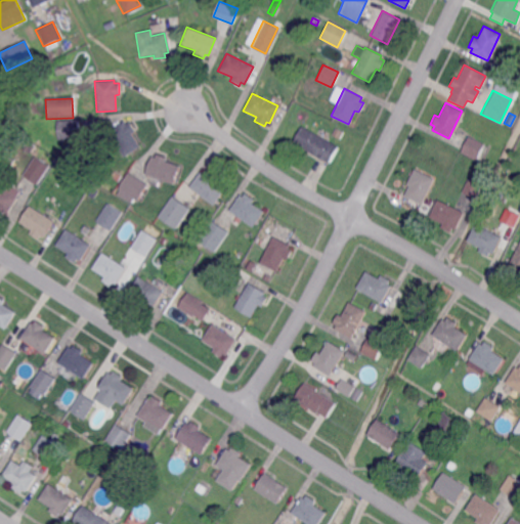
[(55,138),(55,120),(76,119),(77,137),(55,138)]
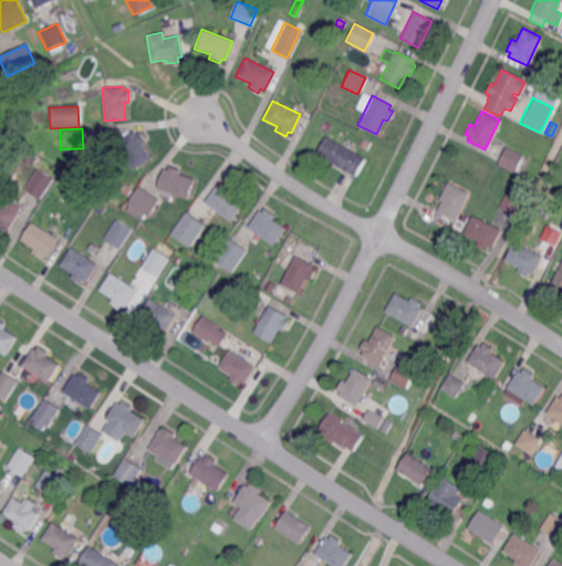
[(135,134),(138,133),(144,142),(142,144),(151,158),(132,169),(115,142),(133,130),(135,134)]
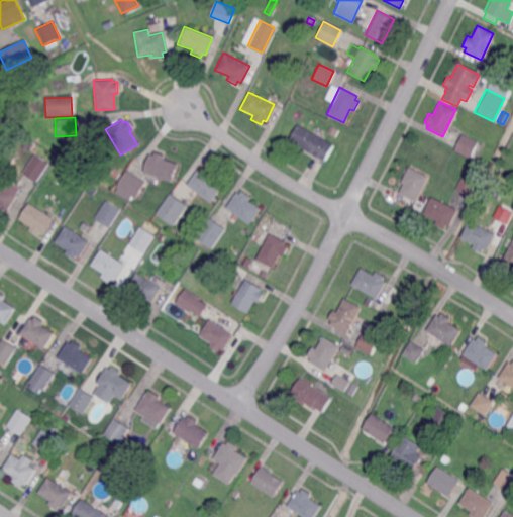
[(310,153),(287,140),(296,124),(319,137),(310,153)]
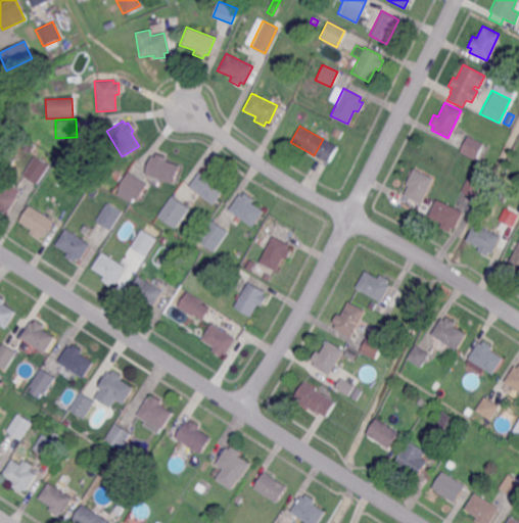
[(474,159),(458,151),(466,135),(481,143),(474,159)]
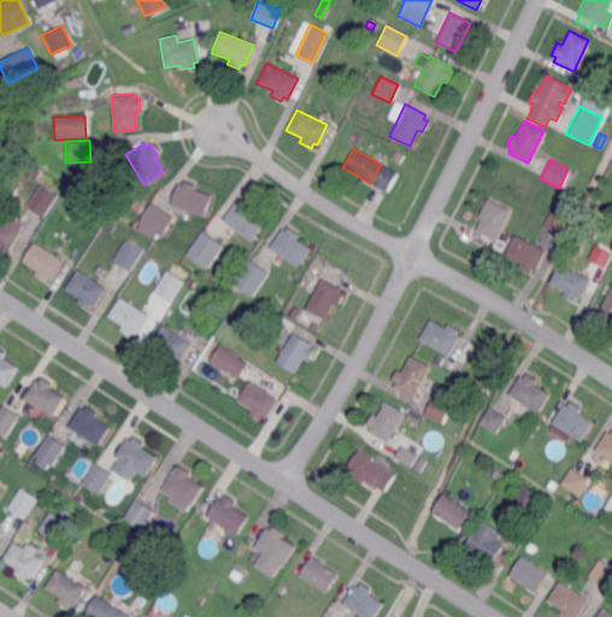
[(34,180),(24,174),(30,164),(40,171),(34,180)]
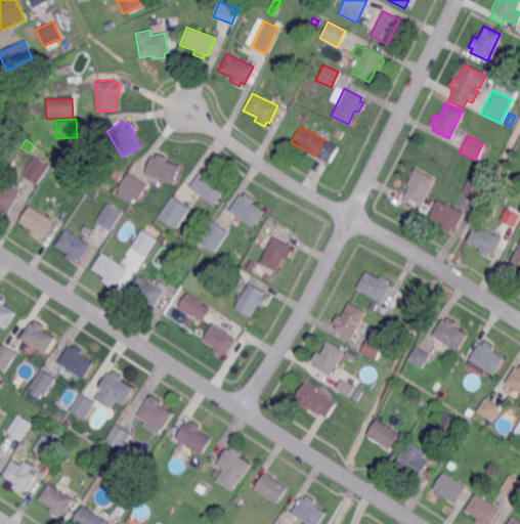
[(0,141),(8,146),(0,159),(0,141)]
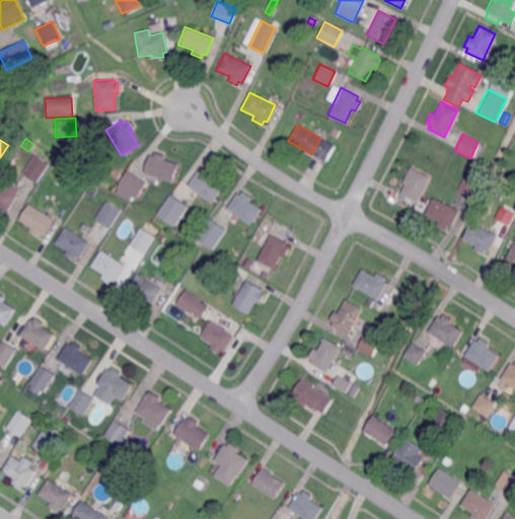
[(161,160),(176,164),(170,181),(141,172),(147,154),(152,155),(153,151),(163,155),(161,160)]
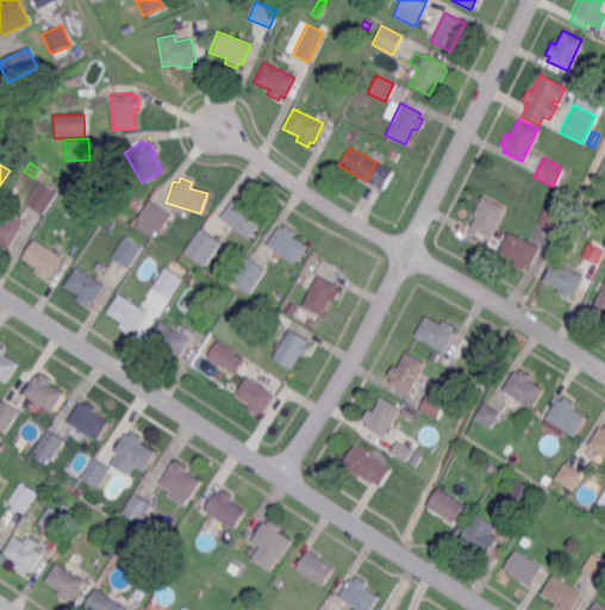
[(41,216),(25,205),(39,184),(55,194),(41,216)]
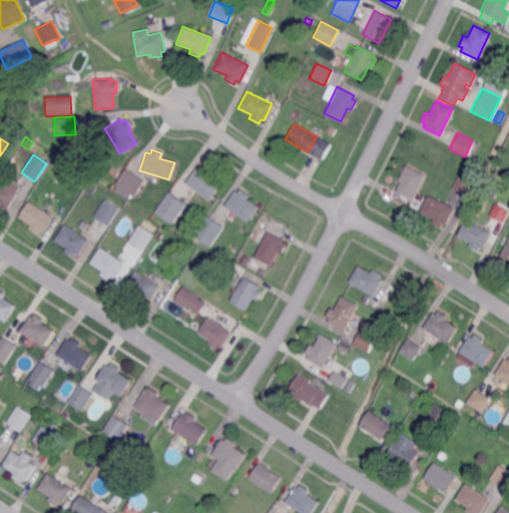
[(411,199),(394,191),(399,181),(396,179),(404,164),(423,174),(411,199)]
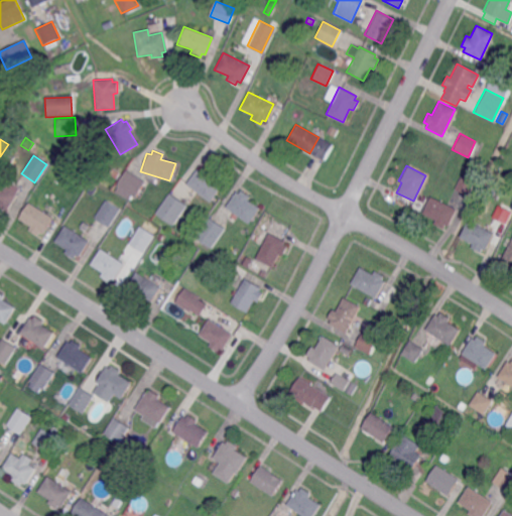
[(210,173),(208,177),(220,186),(209,201),(185,184),(196,168),(199,170),(201,167),(210,173)]
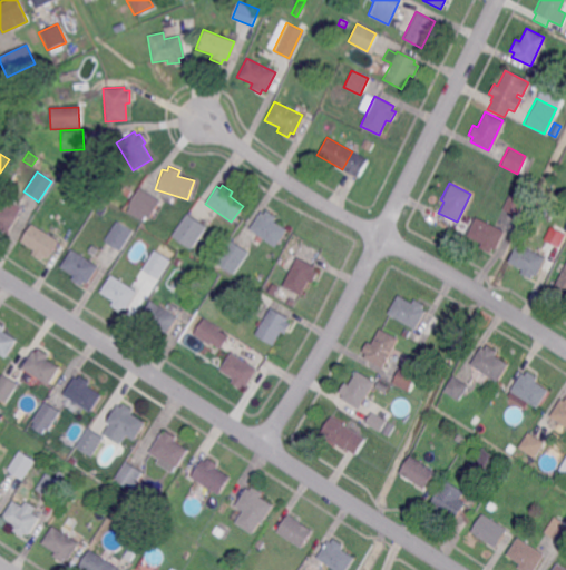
[(148,218),(126,206),(137,187),(158,199),(148,218)]
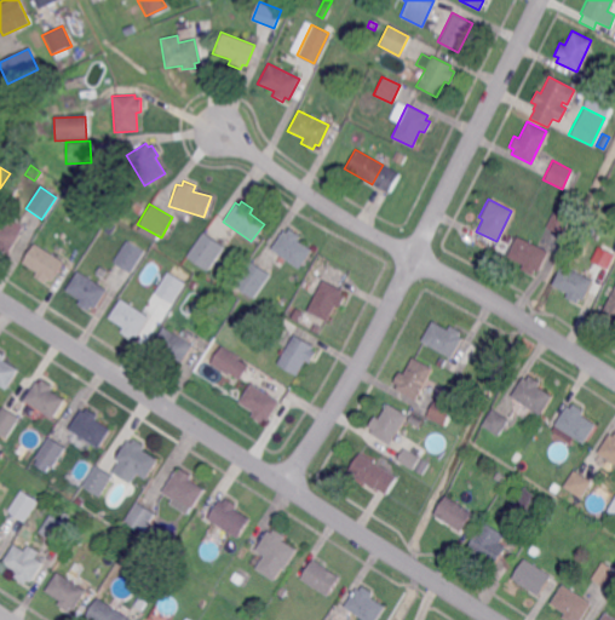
[(559,235),(544,227),(552,210),(568,218),(559,235)]
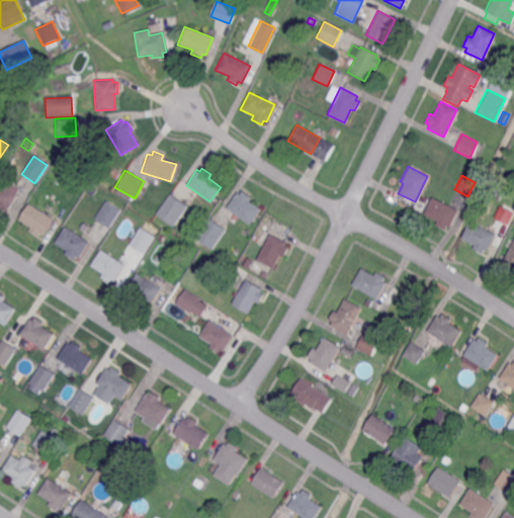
[(19,188),(6,209),(3,207),(0,211),(0,184),(4,178),(19,188)]
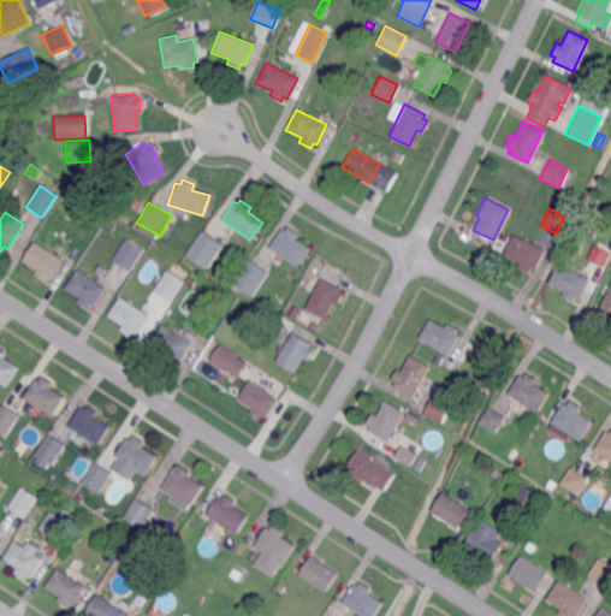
[(108,232),(101,227),(106,219),(113,224),(108,232)]
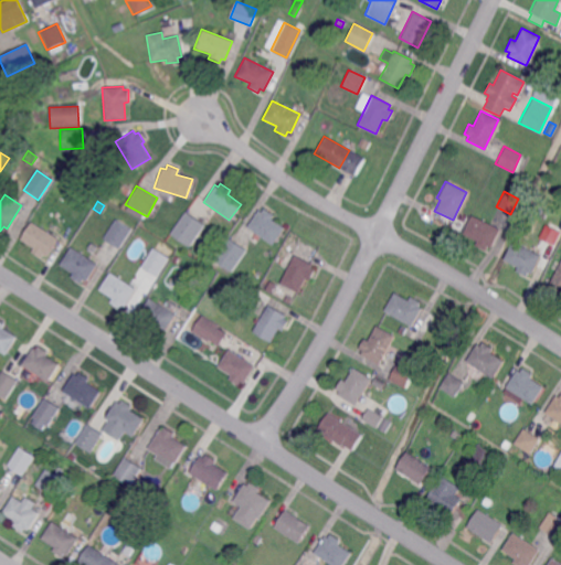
[(542,220),(532,214),(537,204),(547,210),(542,220)]
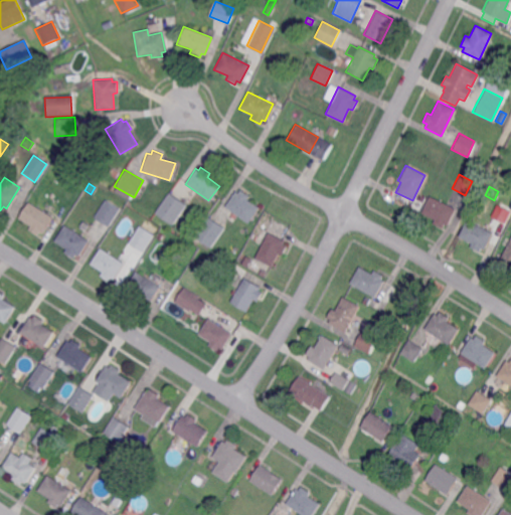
[(248,196),(245,201),(258,208),(247,223),(223,208),(234,192),(236,194),(239,190),(248,196)]
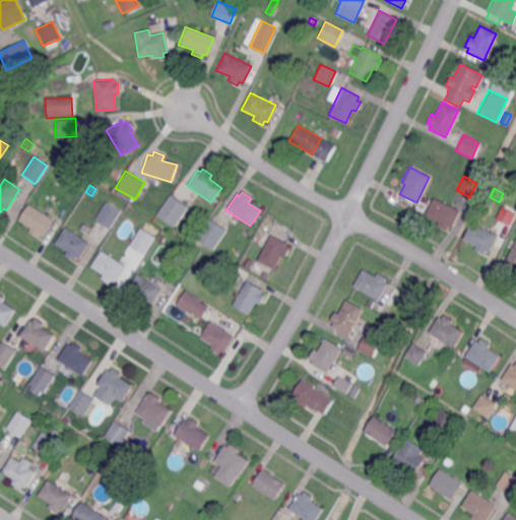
[(172,228),(154,215),(169,195),(186,206),(172,228)]
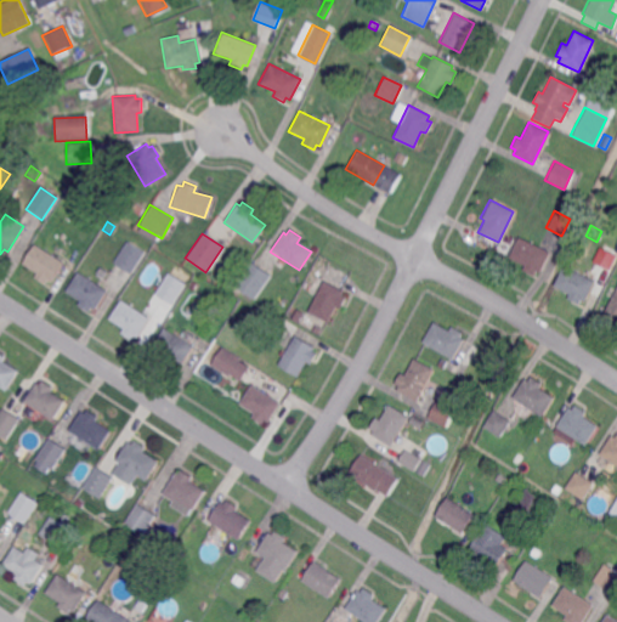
[(538,272),(535,270),(532,275),(520,269),(521,265),(507,258),(516,237),(548,253),(538,272)]
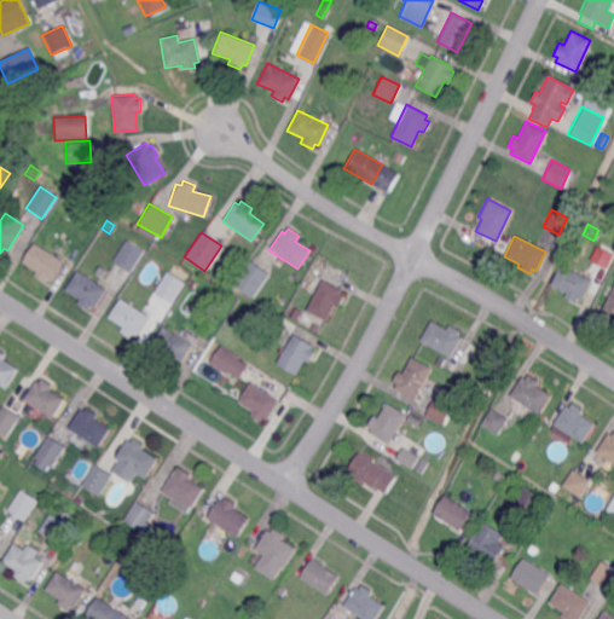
[(128,273),(111,261),(125,239),(143,250),(128,273)]
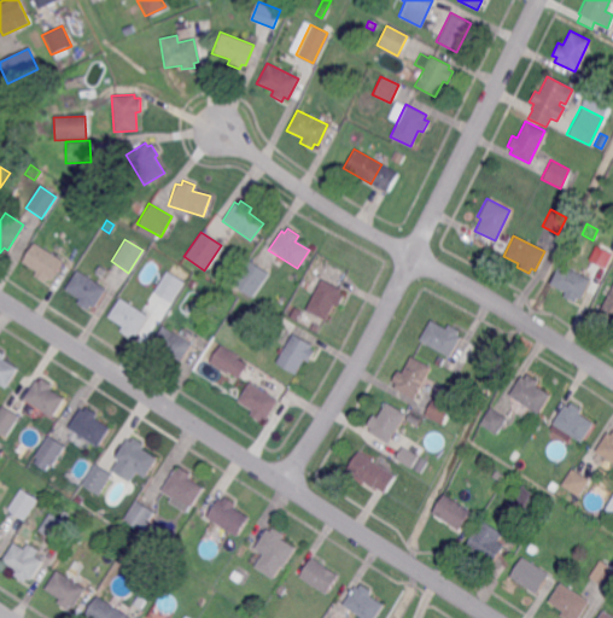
[(44,250),(47,245),(52,248),(48,254),(62,262),(50,280),(46,278),(44,283),(34,277),(36,272),(22,262),(34,244),(44,250)]
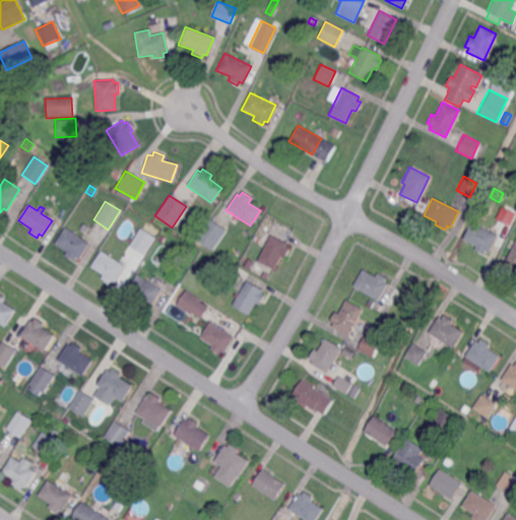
[(507,224),(512,211),(498,205),(493,217),(507,224)]
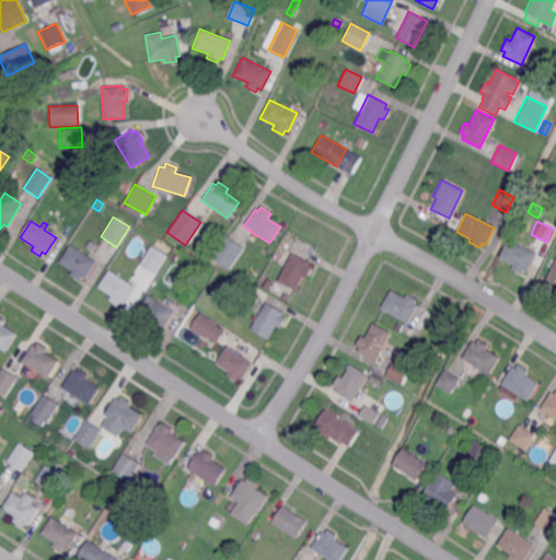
[(228,268),(209,256),(224,234),(242,247),(228,268)]
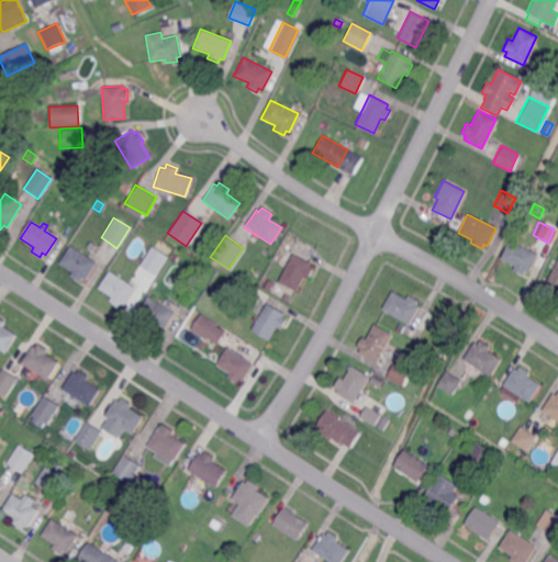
[(527,271),(524,270),(522,274),(512,270),(514,265),(499,258),(509,239),(536,253),(527,271)]
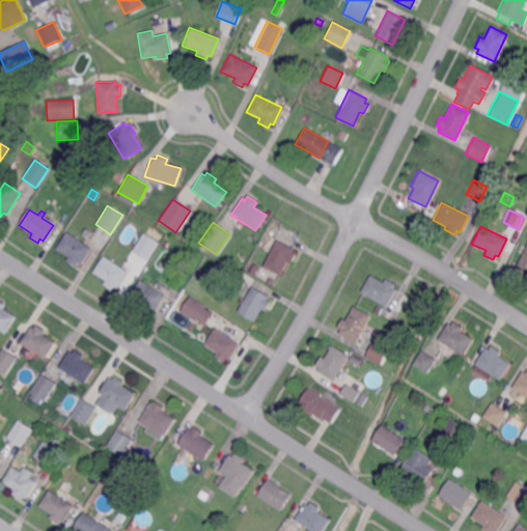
[(87,236),(81,232),(83,228),(90,232),(87,236)]
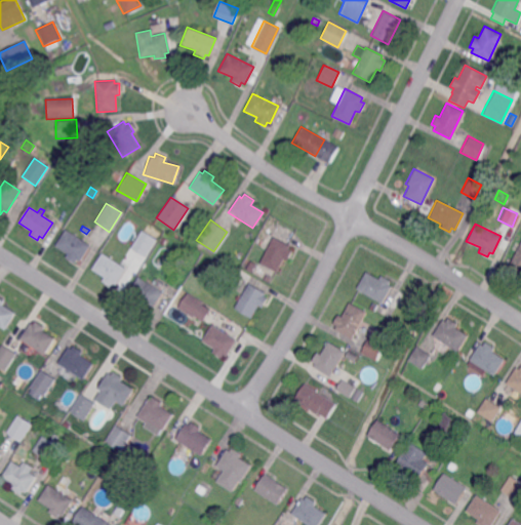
[(79,260),(76,258),(73,263),(65,256),(67,253),(54,245),(65,229),(89,245),(79,260)]
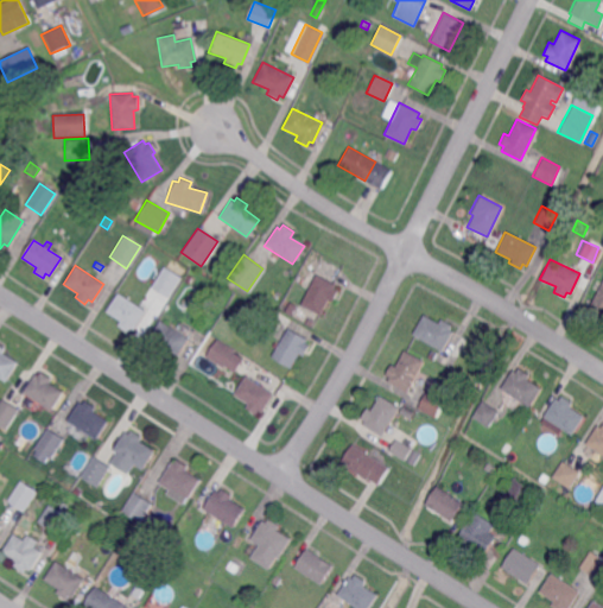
[(166,298),(148,286),(162,266),(179,277),(166,298)]
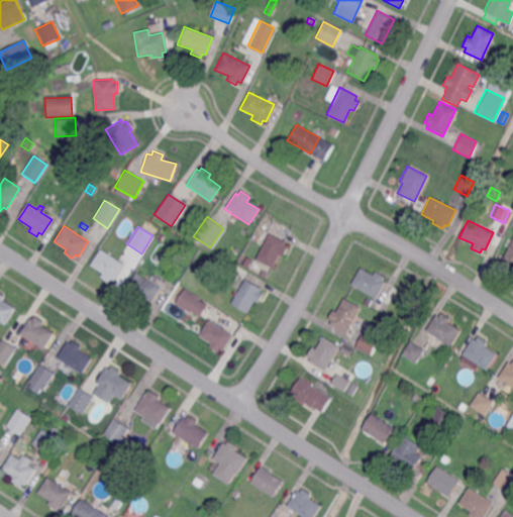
[(158,241),(152,238),(157,232),(162,235),(158,241)]
